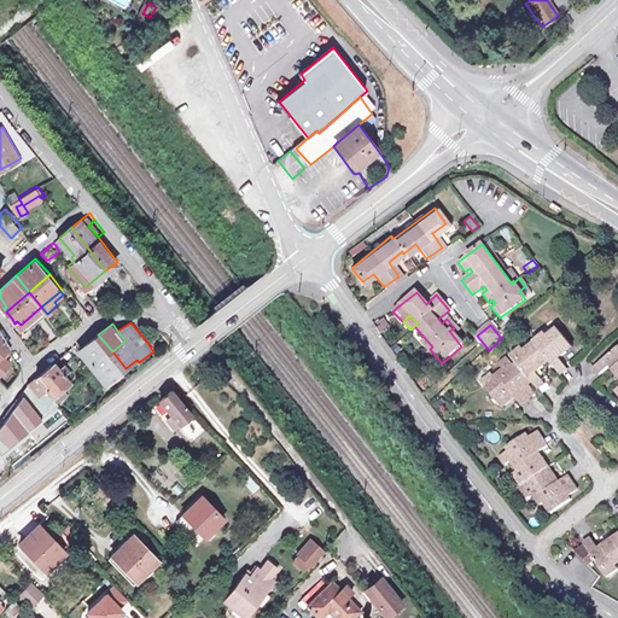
[(0,373),(12,362),(7,356),(4,353),(11,347),(0,328),(0,373)]
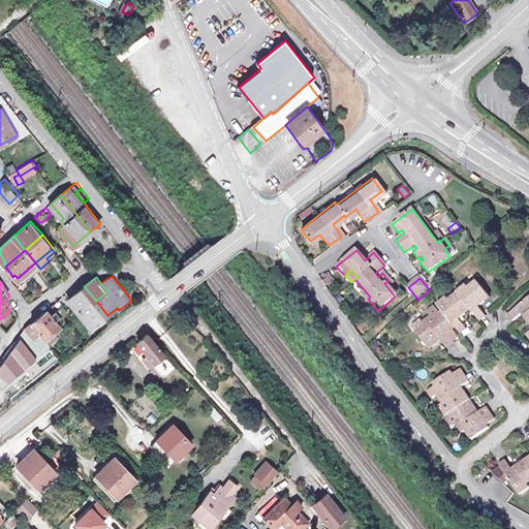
[(427,324),(424,321),(421,323),(425,329),(418,335),(429,348),(439,339),(446,346),(458,338),(450,328),(455,324),(461,333),(467,329),(461,318),(470,310),(480,321),(488,315),(483,308),(490,302),(477,285),(469,292),(466,287),(458,293),(460,296),(453,302),(444,309),(439,314),(427,324)]
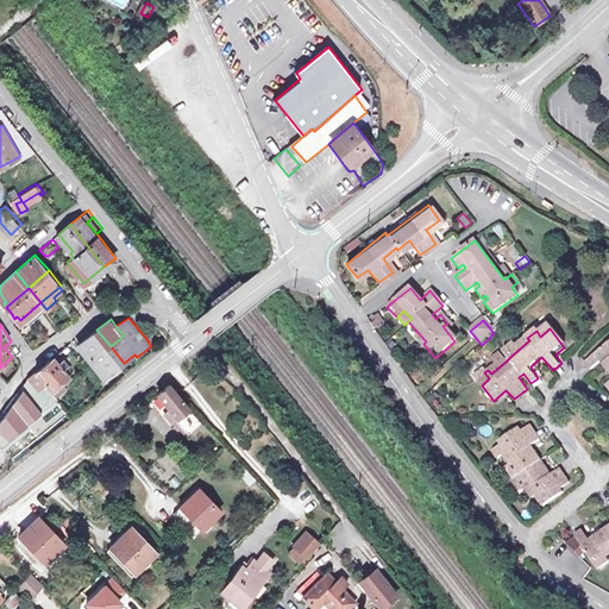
[(124,363),(111,346),(96,330),(79,343),(107,377),(124,363)]
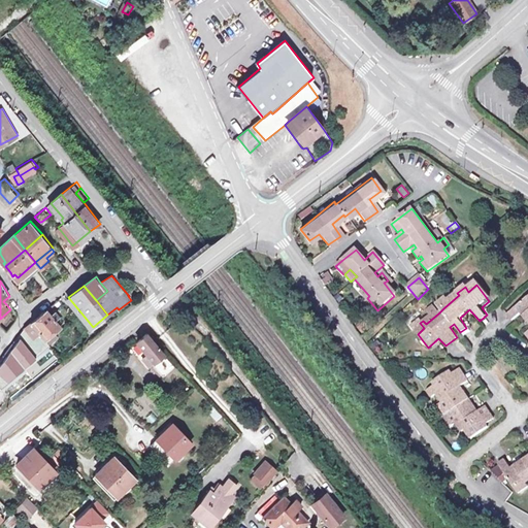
[(438,304),(443,308),(452,301),(447,296),(438,304)]
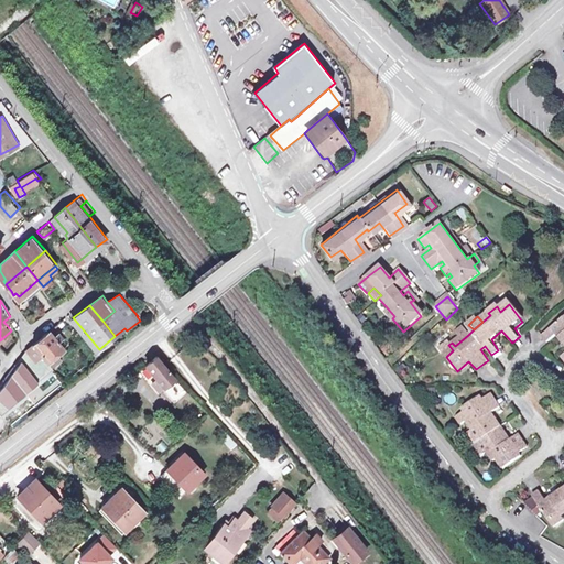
[(563,321),(545,337),(550,343),(559,335),(563,342),(563,357),(563,358),(563,359),(563,321)]
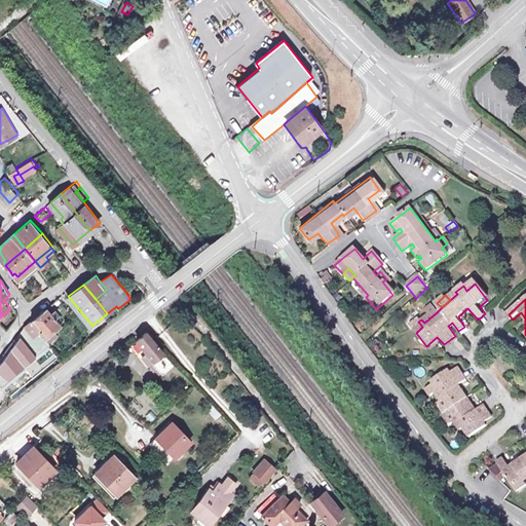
[(45,337),(53,330),(62,324),(54,315),(60,312),(54,305),(49,309),(47,307),(32,320),(27,325),(35,336),(41,332),(45,337)]
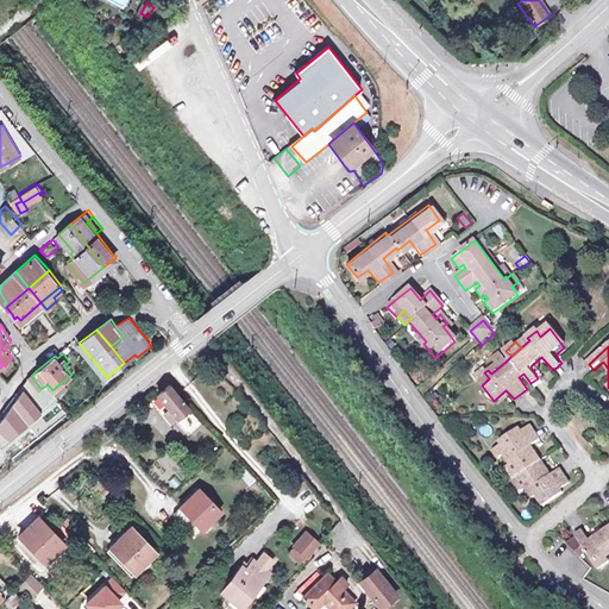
[(496,363),(488,370),(491,374),(506,362),(500,355),(494,359),(496,363)]
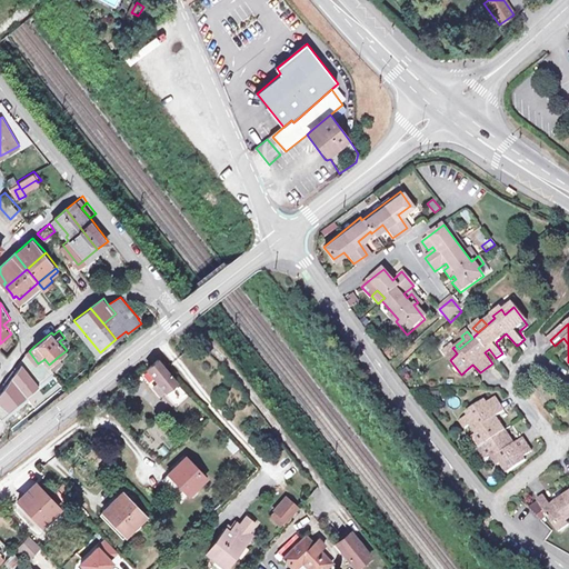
[(21,360),(11,376),(27,393),(40,382),(55,370),(53,369),(49,365),(45,359),(38,363),(29,351),(21,360)]
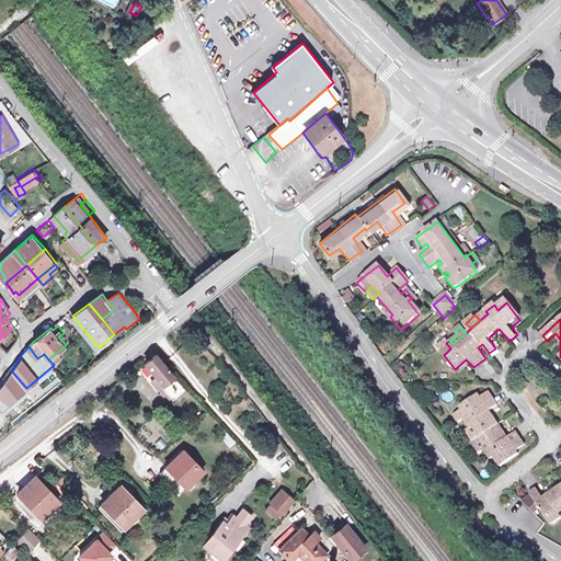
[(61,357),(57,352),(48,359),(53,364),(61,357)]
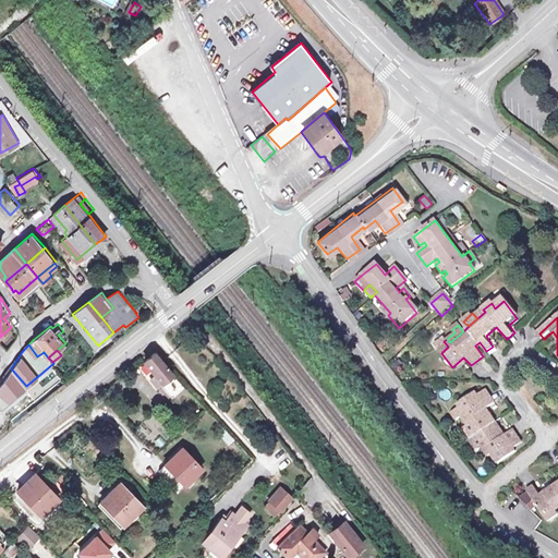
[(161,389),(174,404),(184,396),(152,361),(141,371),(147,377),(141,383),(154,396),(161,389)]
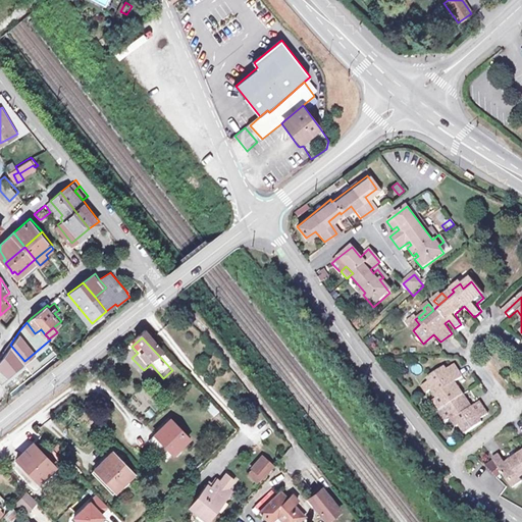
[(24,361),(10,345),(0,358),(0,381),(7,375),(24,361)]
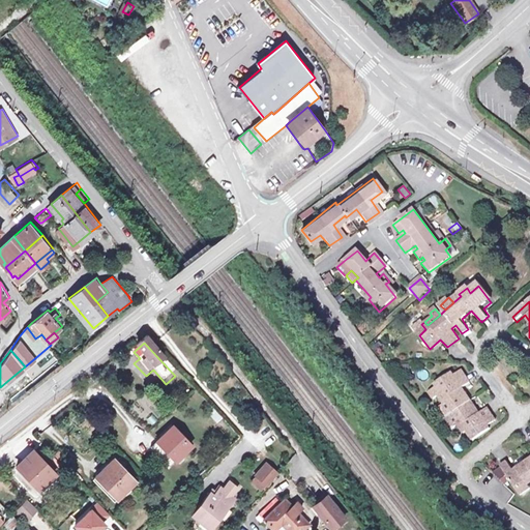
[(442,407),(448,415),(471,399),(463,388),(469,383),(459,369),(451,374),(449,371),(431,384),(434,388),(429,392),(434,400),(438,395),(445,404),(442,407)]
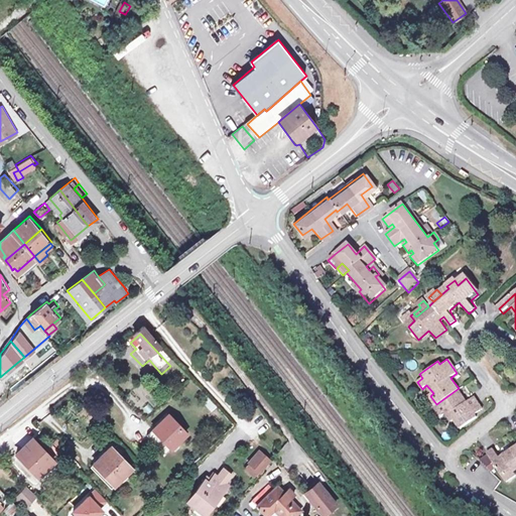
[(436,404),(435,405),(442,414),(446,411),(454,420),(457,418),(463,426),(479,414),(476,410),(482,405),(474,394),(468,399),(459,388),(436,404)]
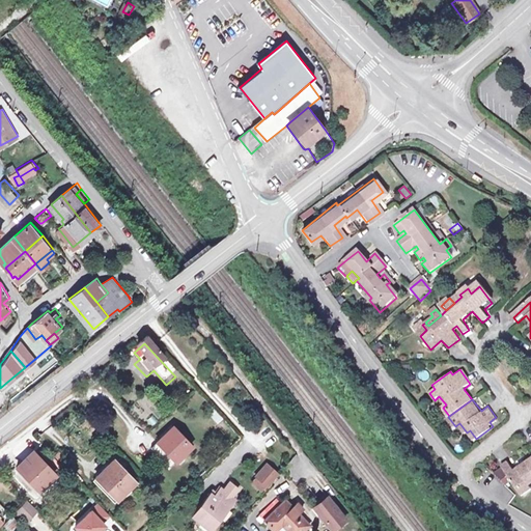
[(220,424),(210,413),(204,419),(215,429),(220,424)]
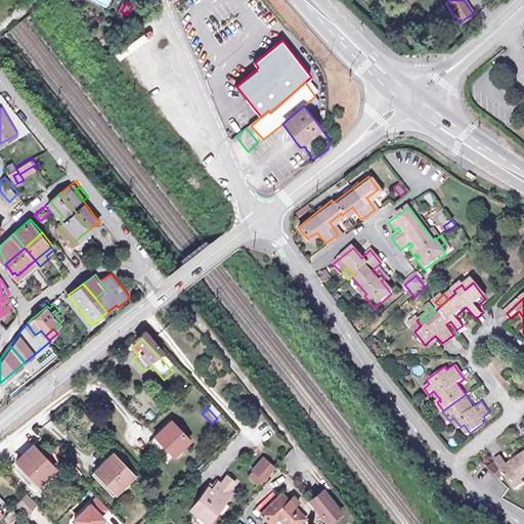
[(186,449),(168,430),(154,443),(172,463),(186,449)]
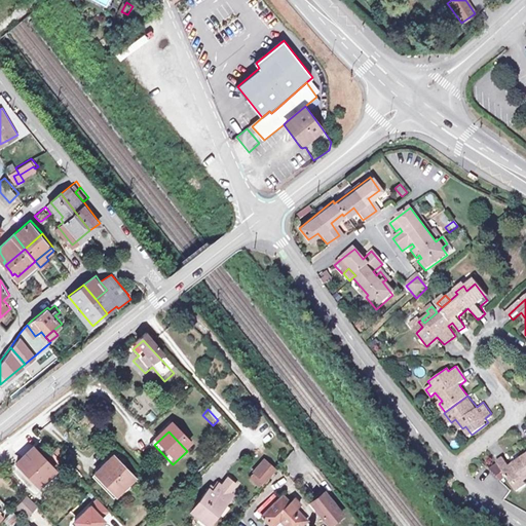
[(525,445),(524,447),(525,449),(525,459),(510,471),(502,462),(496,467),(497,470),(489,475),(500,486),(506,482),(515,494),(524,488),(522,484),(525,481),(525,445)]
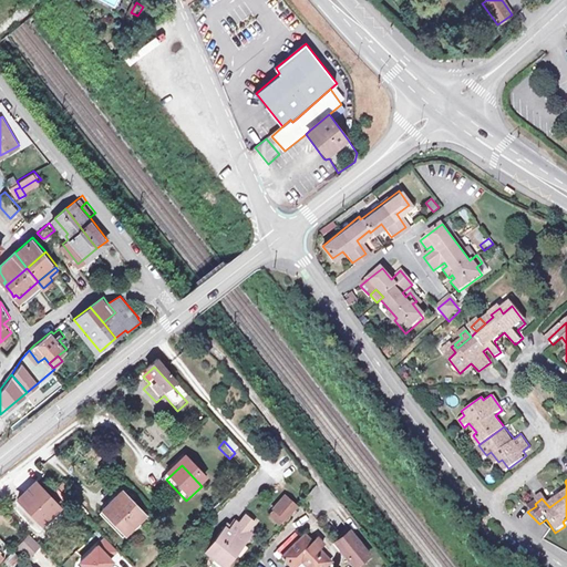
[(38,485),(20,501),(41,524),(59,508),(38,485)]
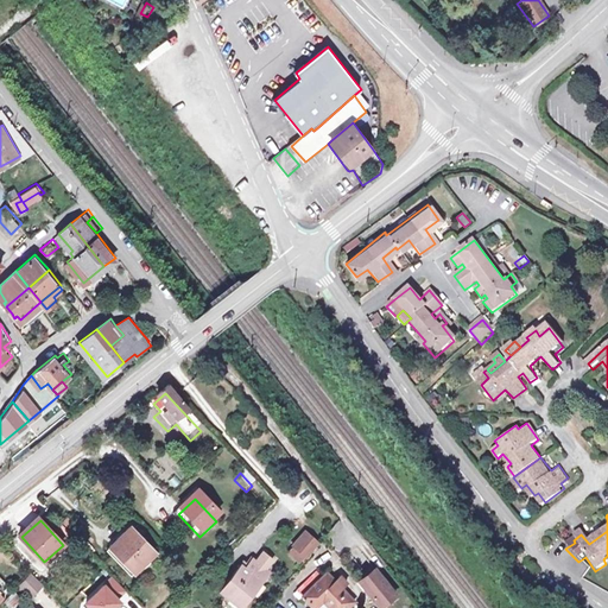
[(64,524),(59,530),(67,537),(73,532),(64,524)]
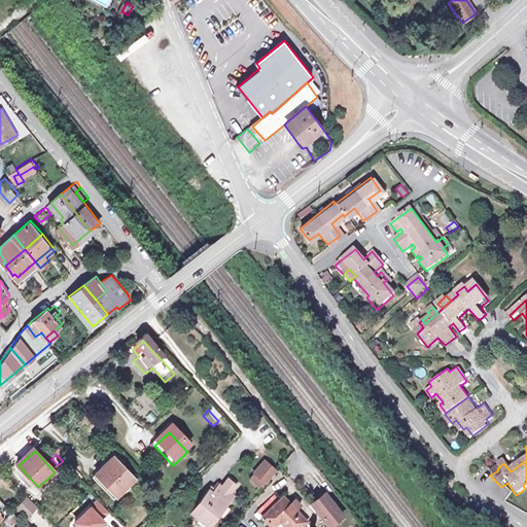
[(114,459),(97,477),(115,497),(134,481),(114,459)]
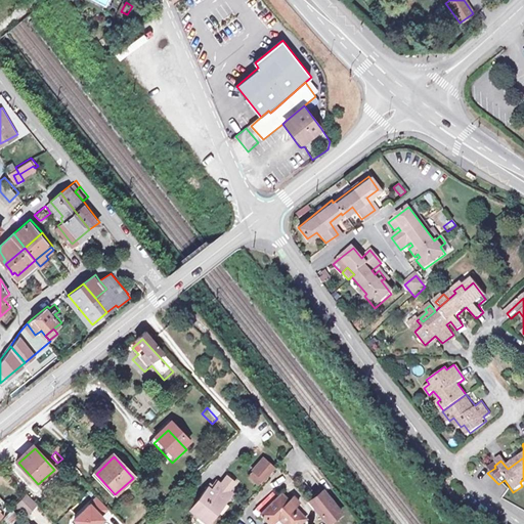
[(252,476),(253,476),(261,483),(262,484),(272,473),(262,464),(252,476)]
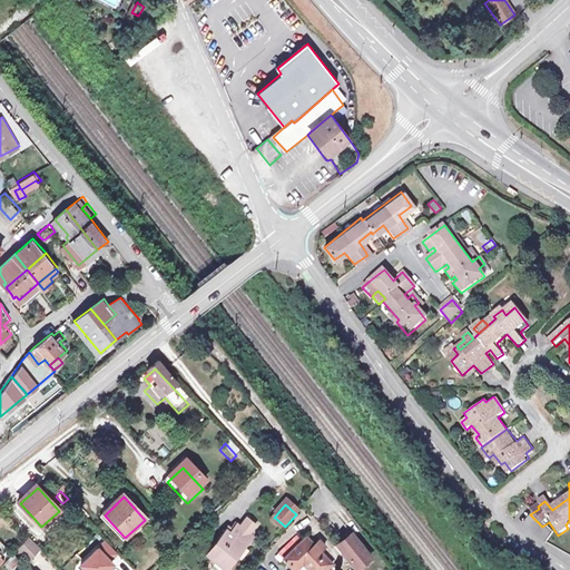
[(278,532),(284,526),(275,518),(269,524),(278,532)]
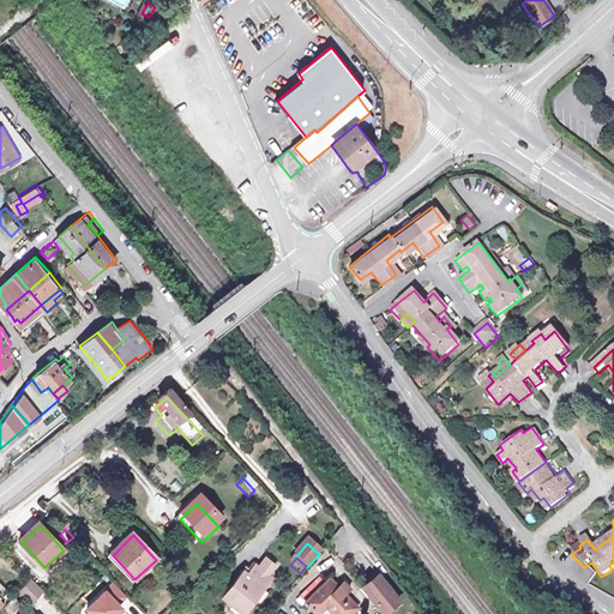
[(220,603),(234,613),(246,613),(271,583),(268,581),(274,572),(264,564),(257,572),(253,570),(246,579),(241,576),(220,603)]
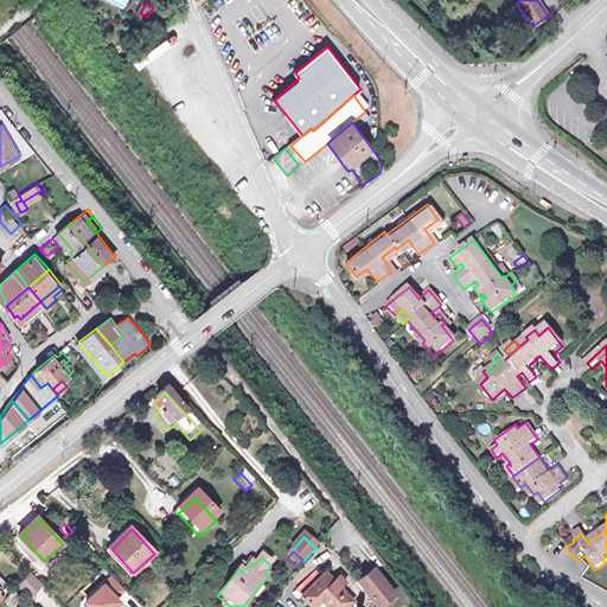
[(376,606),(381,606),(394,598),(371,568),(356,581),(376,606)]
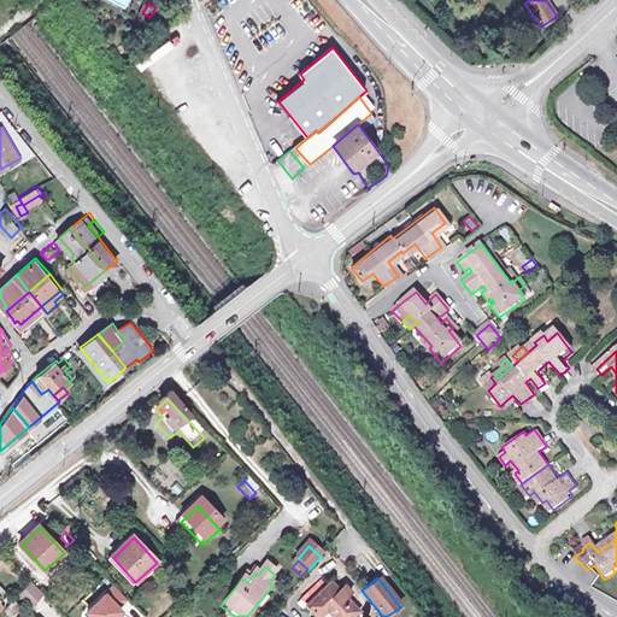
[(42,603),(30,591),(17,603),(29,616),(42,603)]
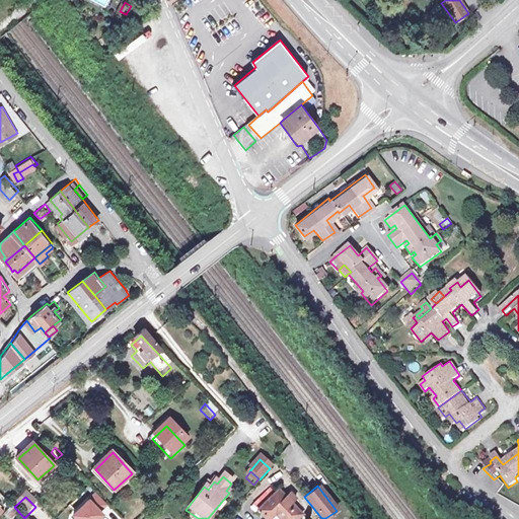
[(275,518),(277,518),(298,518),(292,511),(296,507),(290,500),(285,503),(280,497),(257,516),(261,518),(275,518)]
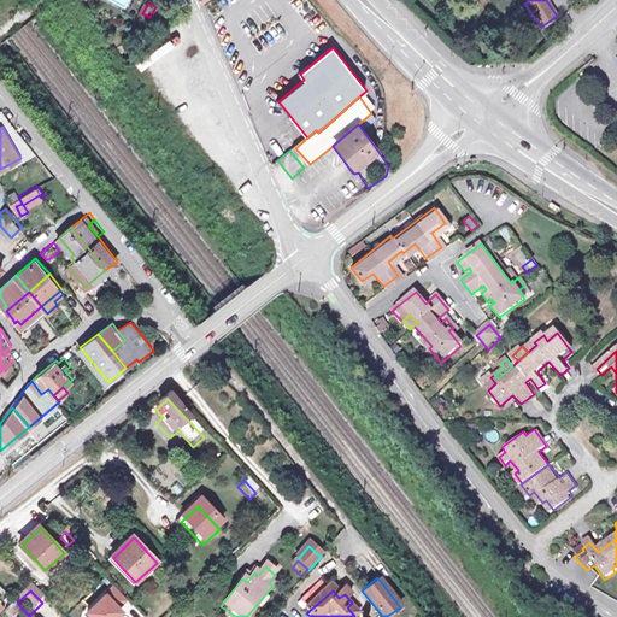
[(111,595),(88,616),(113,616),(123,609),(111,595)]
